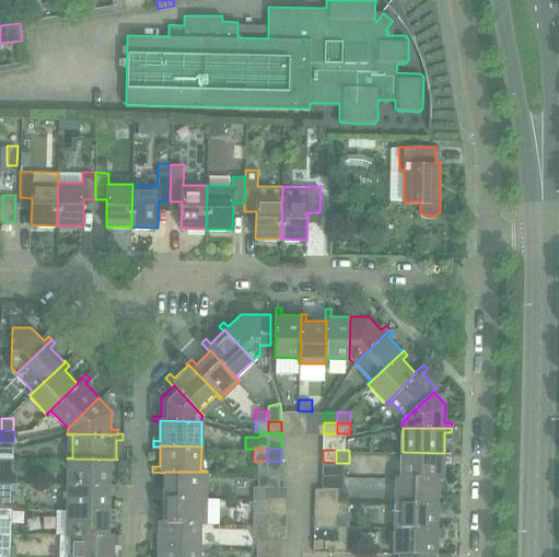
[(451,452),(444,451),(444,453),(403,452),(402,474),(396,474),(396,476),(443,477),(443,476),(444,457),(451,457),(451,452)]
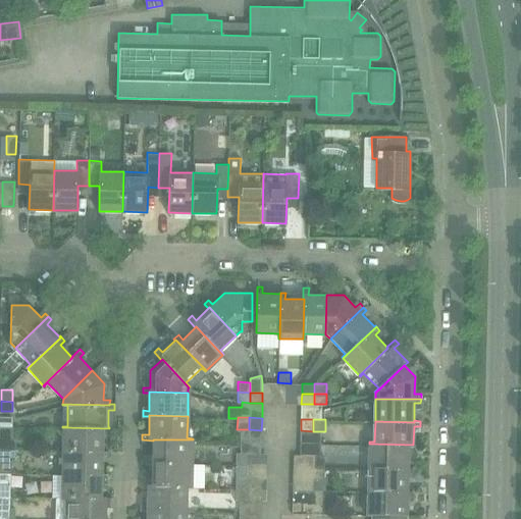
[(0,449),(22,450),(22,447),(16,447),(16,442),(11,437),(12,426),(0,425),(0,449)]
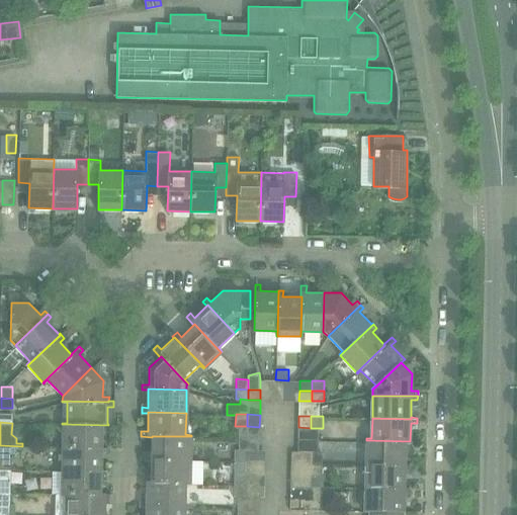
[(62,424),(62,447),(101,448),(101,446),(102,429),(108,429),(108,425),(62,424)]
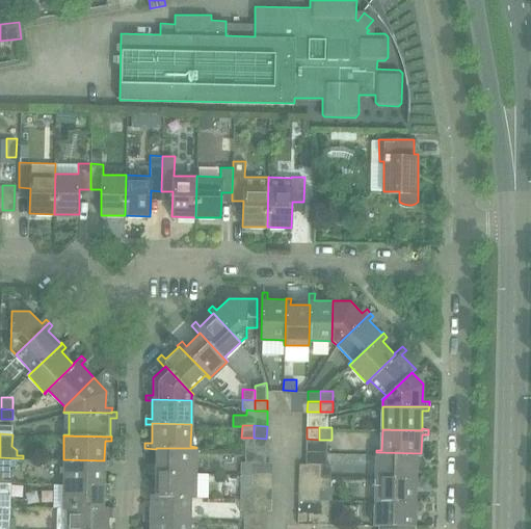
[(156,448),(156,449),(156,466),(150,466),(150,472),(156,472),(156,471),(195,472),(196,448),(156,448)]
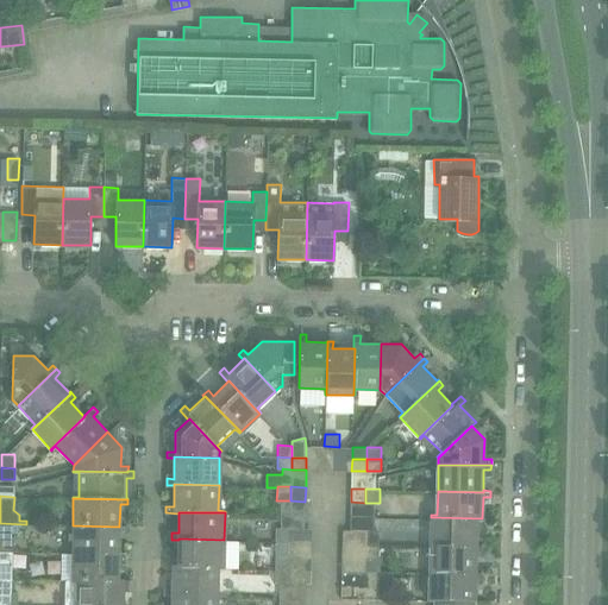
[(482,518),(431,517),(430,546),(476,547),(476,544),(476,525),(484,525),(484,517),(482,517),(482,518)]
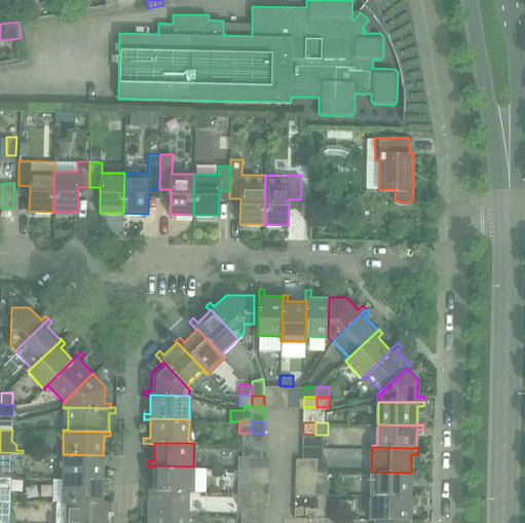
[(0,452),(0,476),(10,477),(11,464),(15,460),(16,456),(23,456),(23,453),(0,452)]
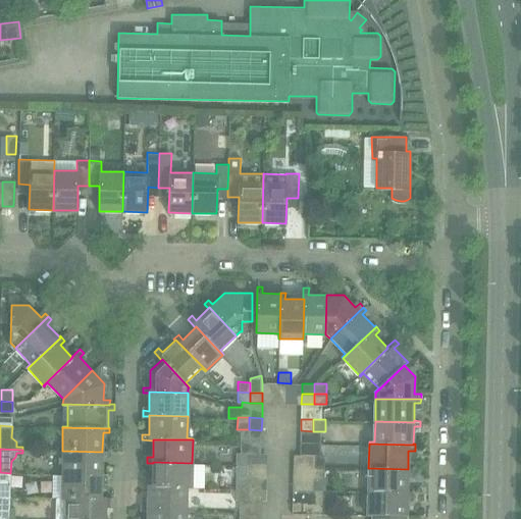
[(62,451),(61,474),(102,475),(102,473),(102,456),(108,456),(108,451),(102,450),(102,452),(62,451)]
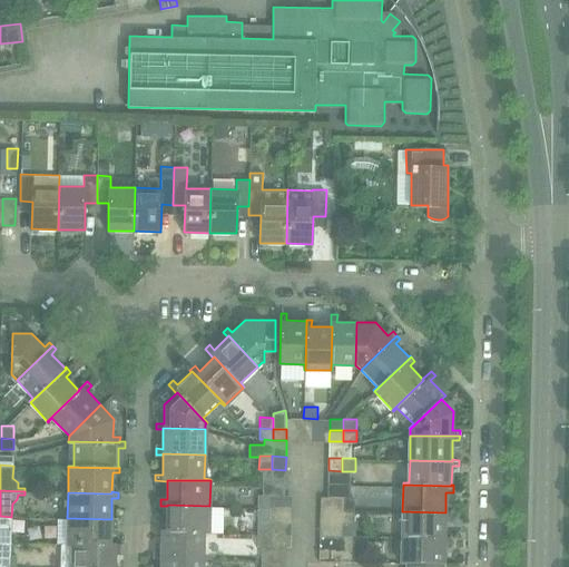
[(258,495),(258,508),(270,508),(270,495),(258,495)]
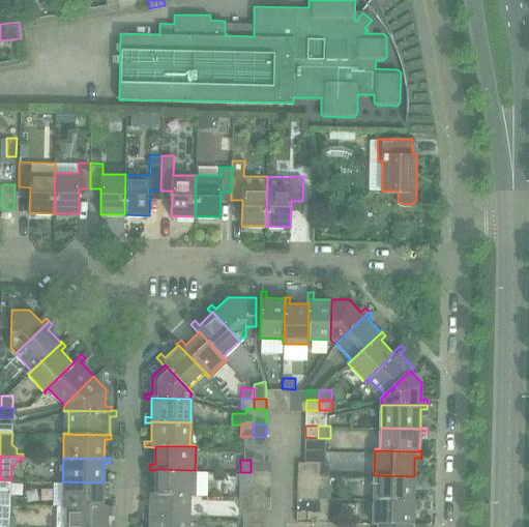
[(298,461),(297,473),(319,473),(319,462),(298,461)]
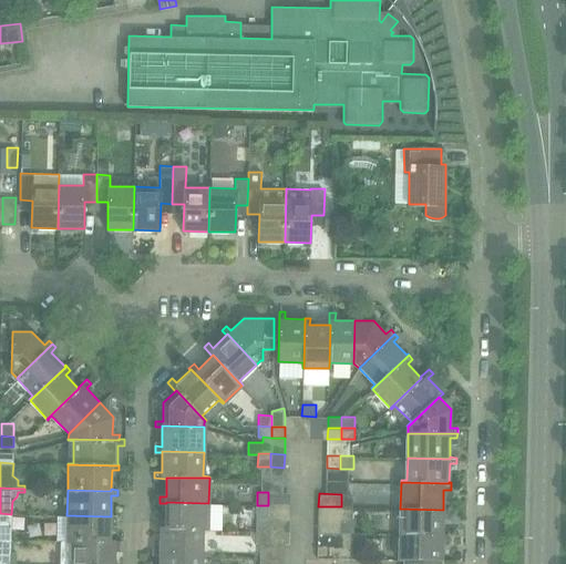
[(352,494),(341,494),(341,506),(352,506),(352,494)]
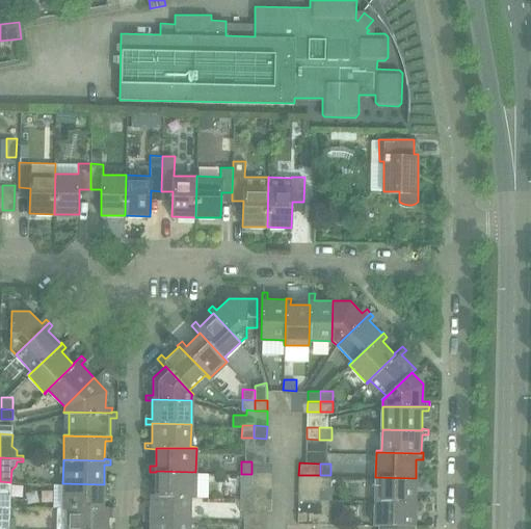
[(156,471),(156,472),(155,490),(149,490),(149,496),(151,496),(151,495),(195,496),(195,472),(156,471)]
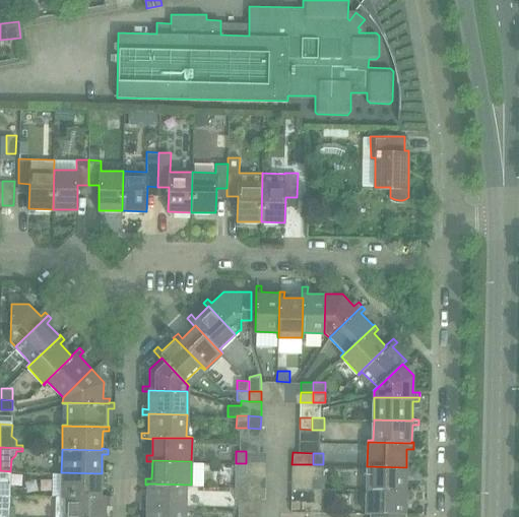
[(313,464),(292,464),(292,475),(313,475),(313,464)]
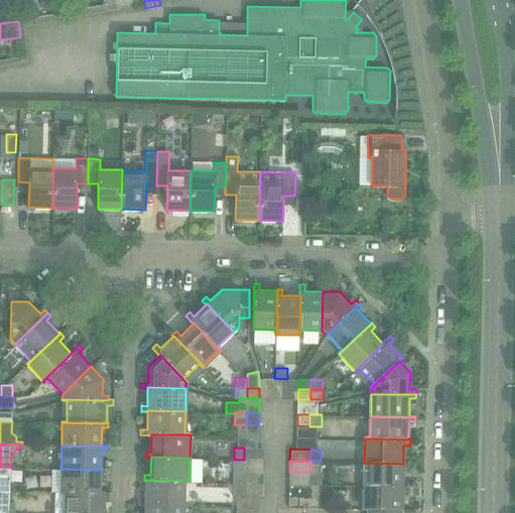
[(320,461),(310,461),(310,472),(310,473),(320,473),(320,461)]
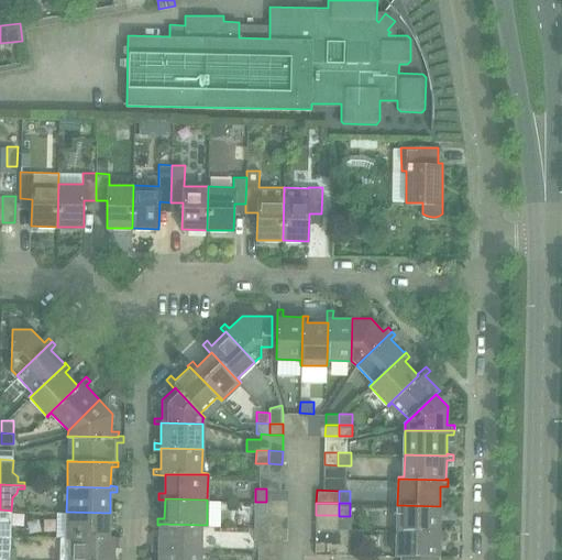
[(447,504),(440,504),(440,506),(397,505),(397,529),(439,530),(439,529),(440,511),(447,511),(447,504)]
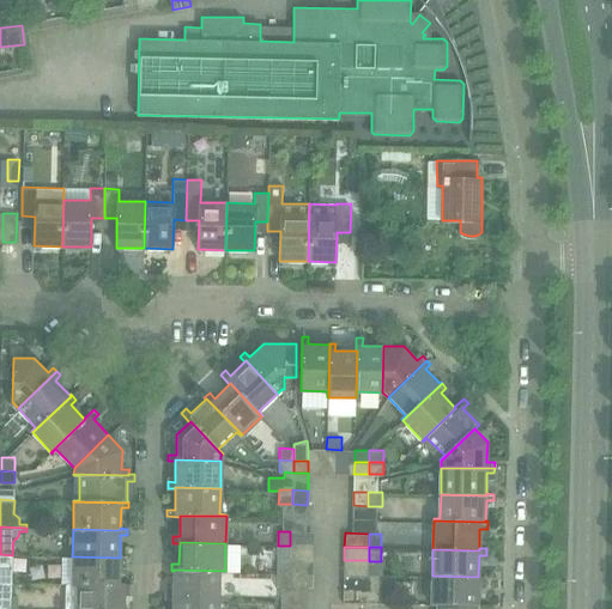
[(0,582),(11,582),(12,555),(0,554),(0,582)]
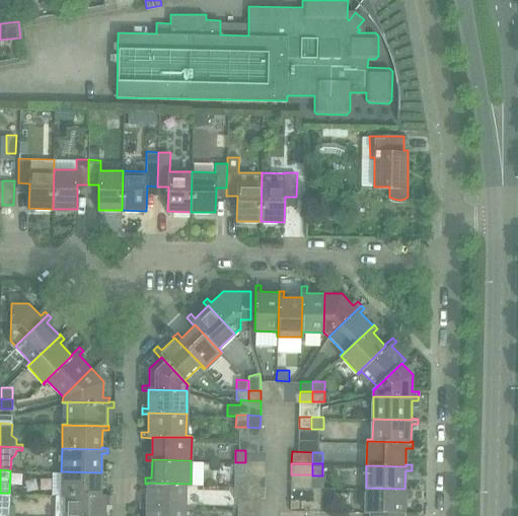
[(61,471),(61,495),(100,495),(100,494),(101,476),(107,476),(107,470),(101,470),(101,472),(61,471)]
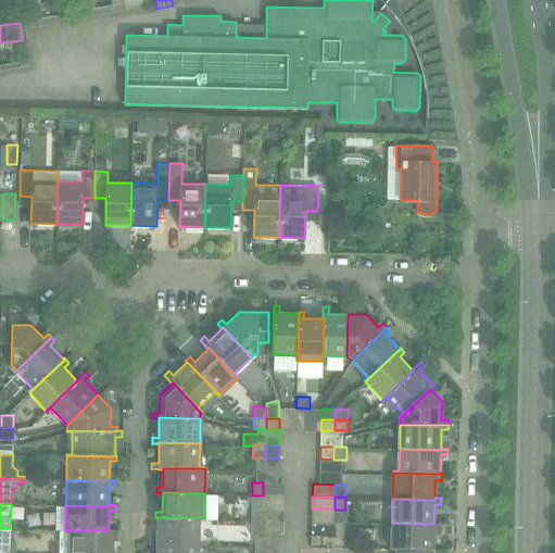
[(263,507),(252,507),(251,519),(262,519),(263,507)]
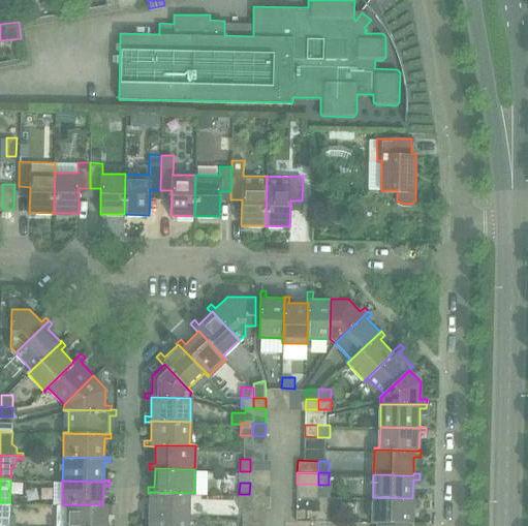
[(150,492),(150,493),(149,511),(143,511),(143,517),(149,517),(149,516),(188,517),(188,493),(194,493),(150,492)]
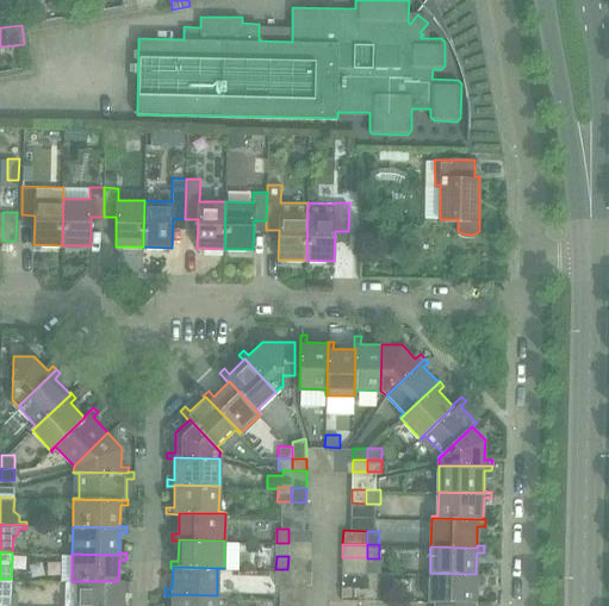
[(287,569),(275,569),(275,583),(287,583),(287,569)]
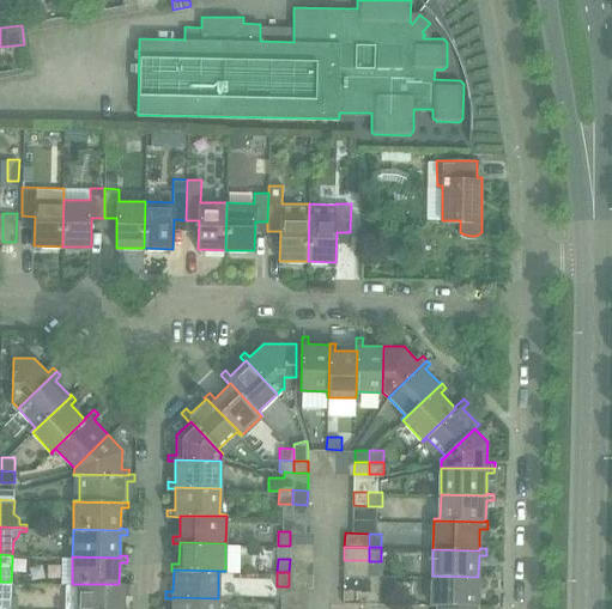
[(380,574),(368,574),(368,588),(367,602),(380,602),(380,574)]
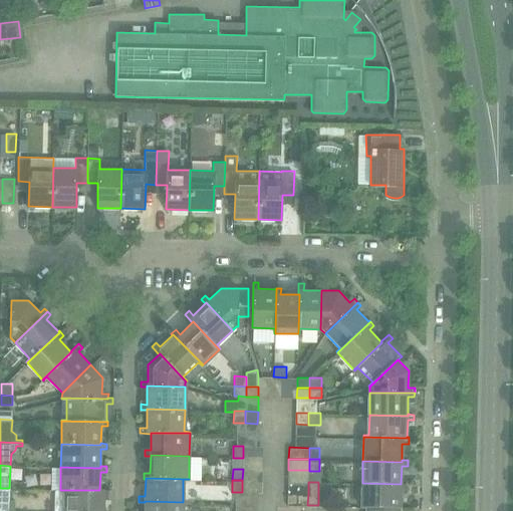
[(330,482),(318,482),(318,505),(330,505),(330,482)]
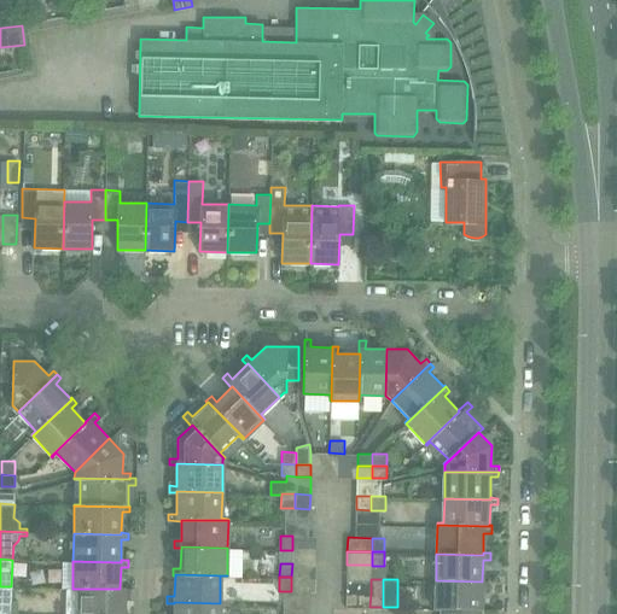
[(490,580),(482,580),(482,582),(436,580),(435,609),(447,609),(476,609),(482,609),(483,588),(490,588),(490,580)]
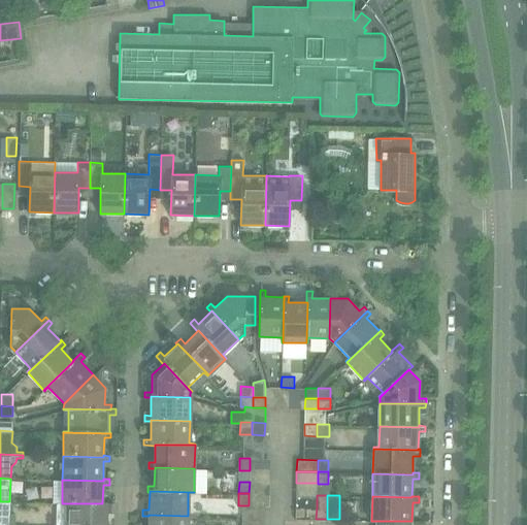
[(0,501),(0,524),(7,524),(8,524),(9,501),(0,501)]
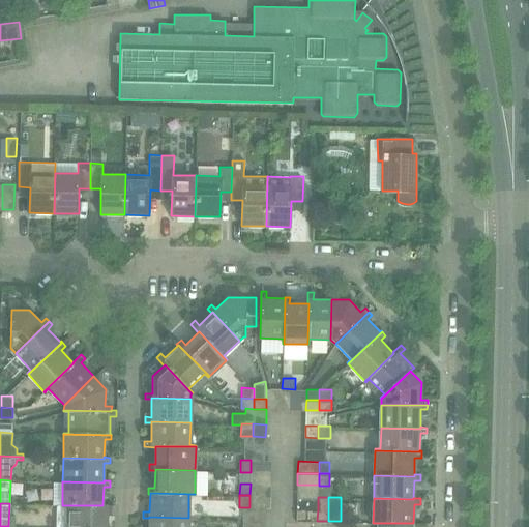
[(114,504),(103,504),(103,505),(62,505),(56,505),(55,526),(107,526),(108,510),(114,511),(114,504)]
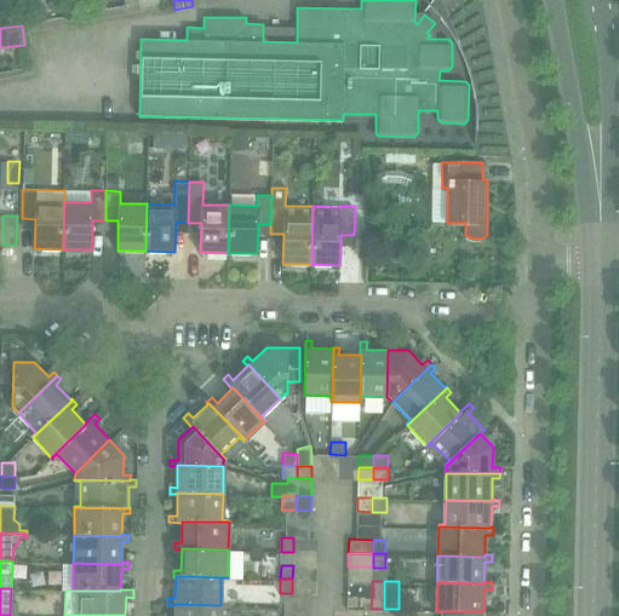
[(372,594),(348,594),(348,609),(371,609),(372,594)]
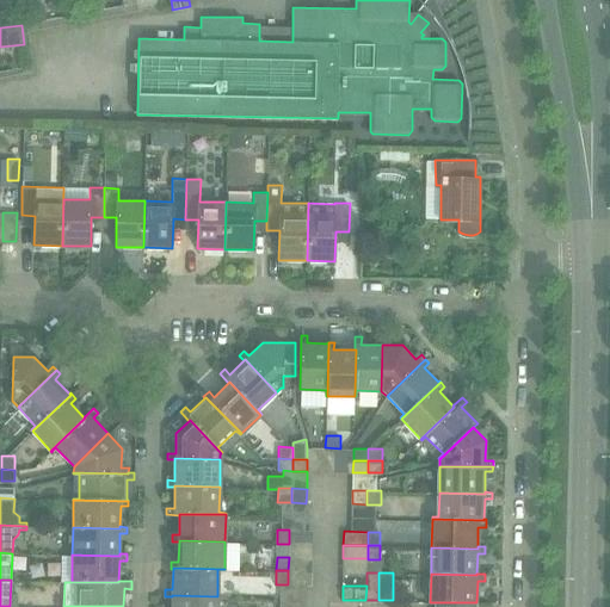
[(172,595),(172,596),(171,606),(216,606),(217,596),(172,595)]
